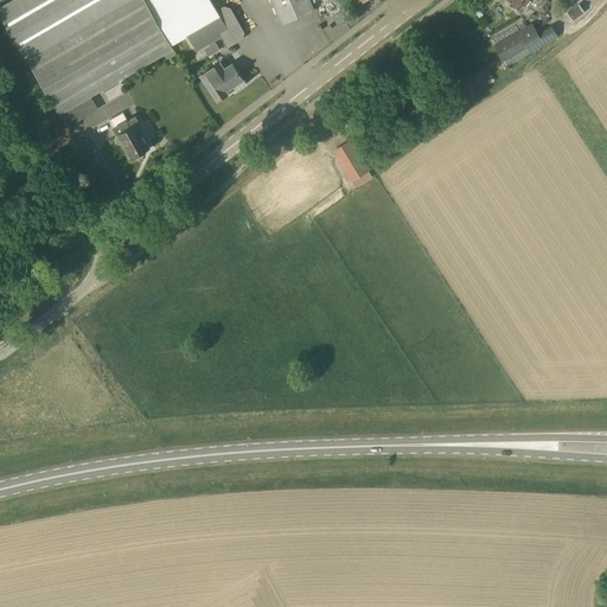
[(173,49),(171,45),(146,0),(12,0),(0,7),(0,12),(59,114),(173,49)]
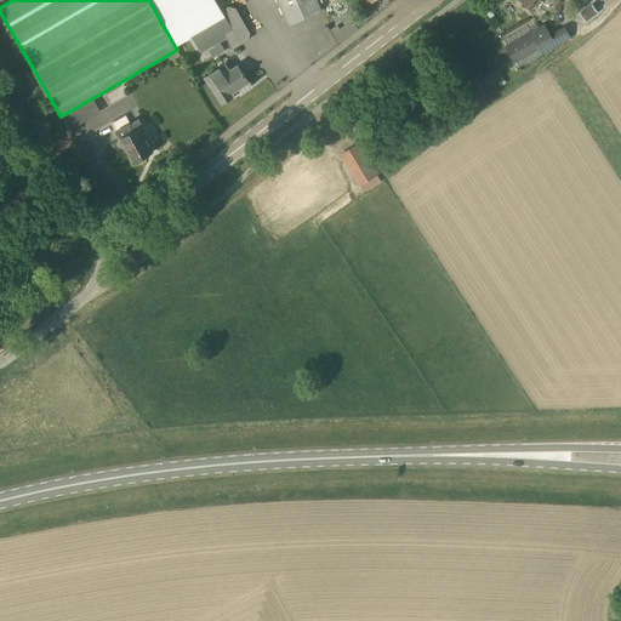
[(216,0),(149,0),(175,46),(193,36),(201,52),(227,36),(234,47),(248,40),(249,34),(235,9),(229,6),(222,10),(216,0)]
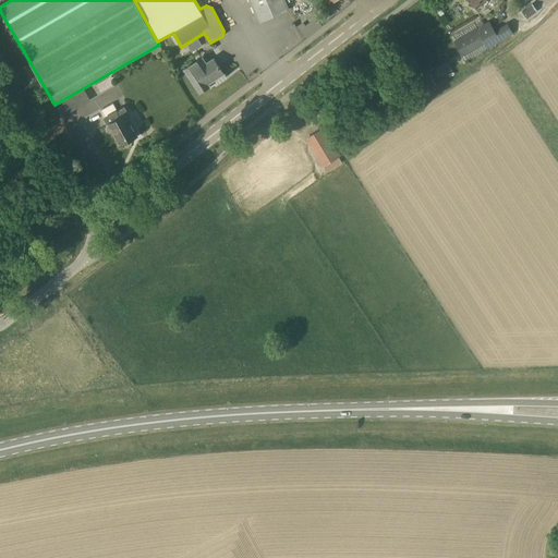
[(249,0),(252,7),(258,23),(289,10),(284,0),(249,0)]
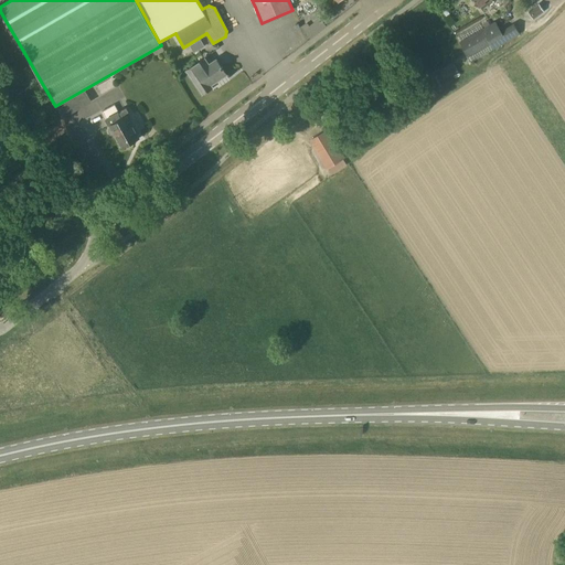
[(533,19),(544,11),(539,4),(529,12),(533,19)]
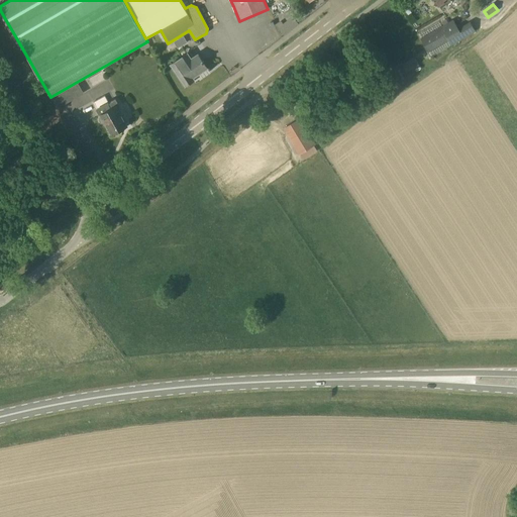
[(291,15),(277,25),(283,34),(297,24),(291,15)]
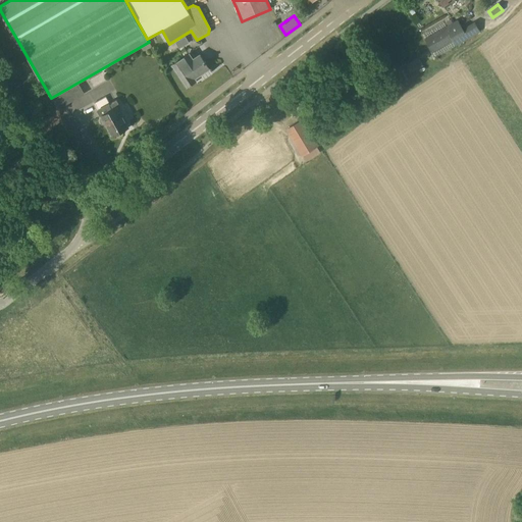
[(463,30),(458,21),(446,28),(444,23),(423,35),(435,57),(480,32),(474,22),(463,30)]
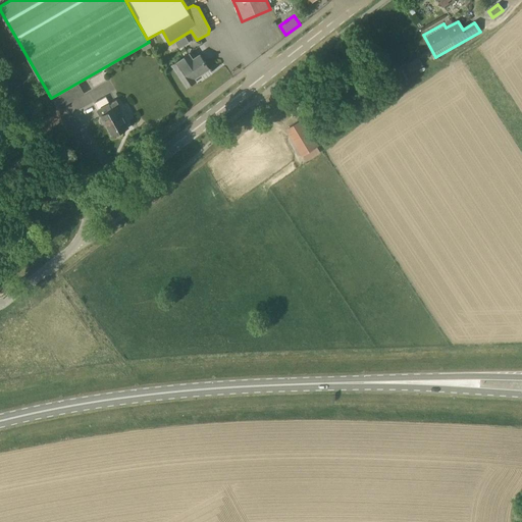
[(210,69),(199,53),(193,57),(190,53),(172,65),(187,88),(196,81),(195,79),(210,69)]
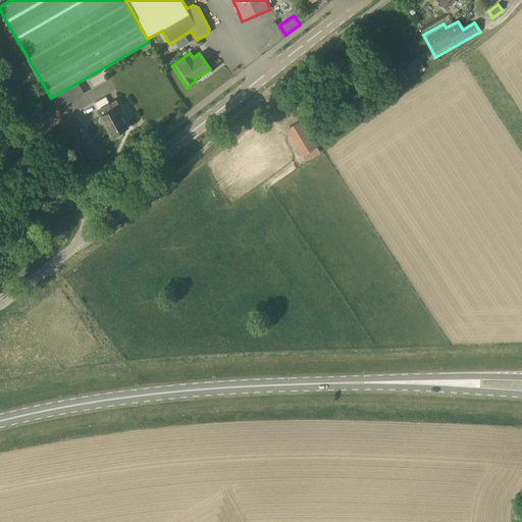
[(110,103),(106,96),(94,103),(100,115),(102,115),(113,136),(128,127),(118,108),(119,107),(116,101),(112,103),(111,102),(110,103)]
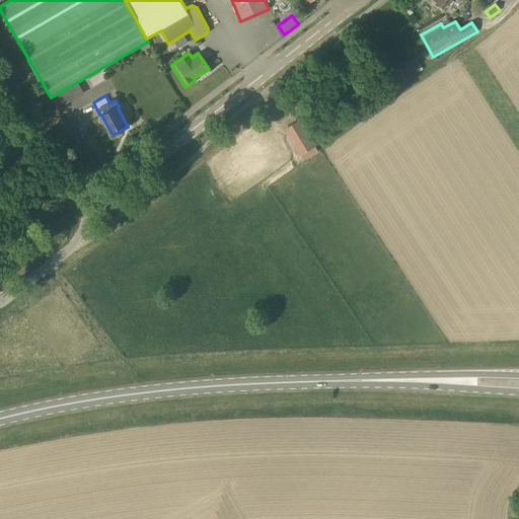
[(311,155),(318,151),(300,121),(286,129),(300,154),(307,149),(311,155)]
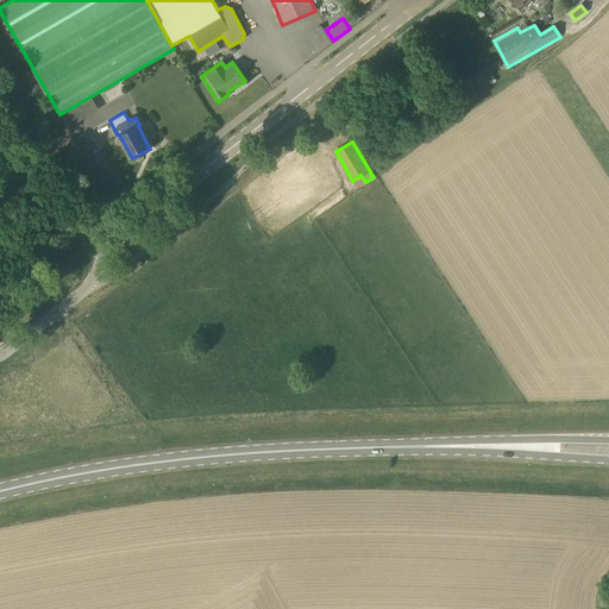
All buildings are outlined.
